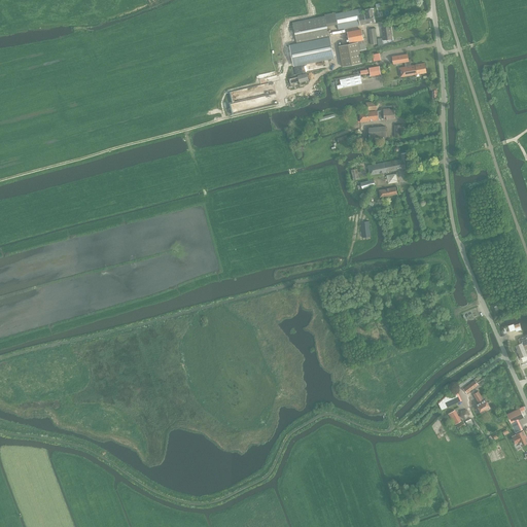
[(360,26),(366,24),(375,23),(372,8),(365,9),(366,13),(362,14),(361,9),(336,14),(339,30),(360,25),(360,26)]
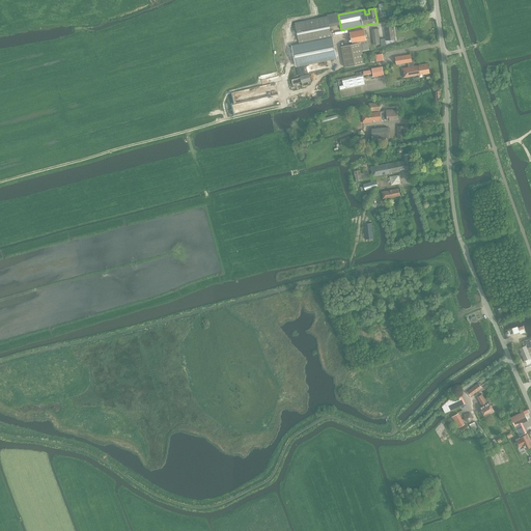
[(296,23),(298,37),(300,45),(291,46),(296,66),(337,58),(328,16),(296,23)]
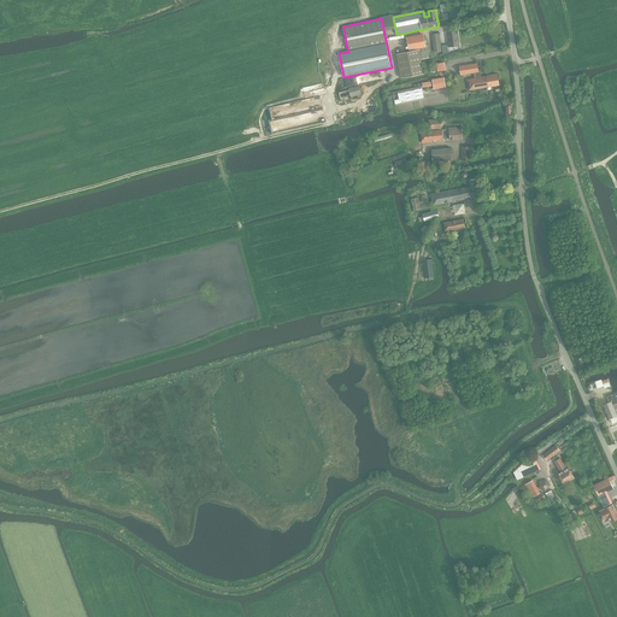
[(457,31),(447,33),(448,47),(459,46),(457,31)]
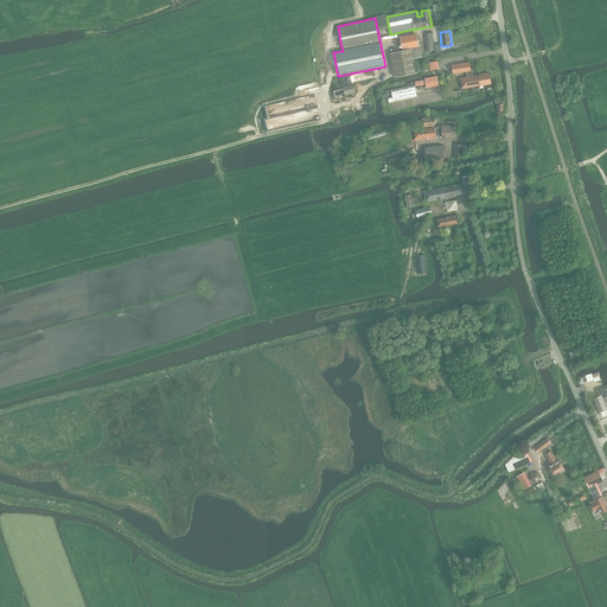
[(434,51),(432,33),(425,33),(427,51),(434,51)]
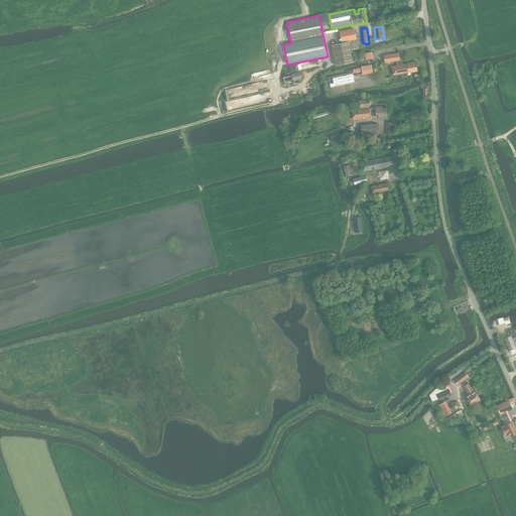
[(343,40),(343,41),(356,39),(354,29),(340,32),(342,40),(343,40)]
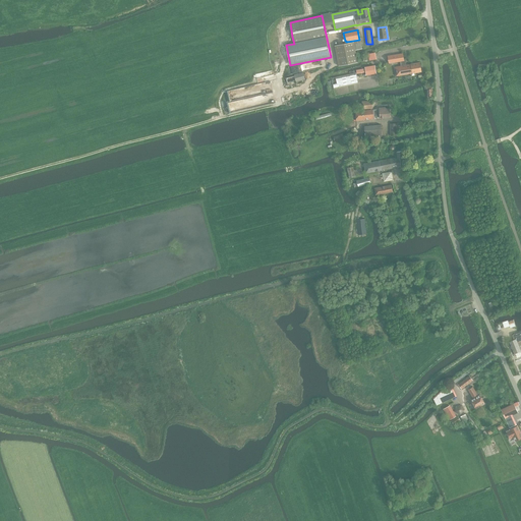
[(358,62),(354,42),(335,46),(339,66),(358,62)]
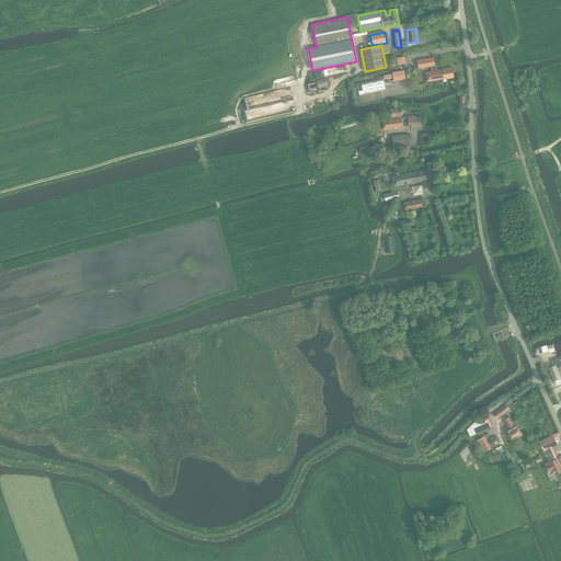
[(454,78),(453,72),(453,67),(441,69),(437,70),(436,65),(435,65),(434,58),(418,60),(419,68),(433,66),(434,71),(425,72),(426,82),(443,79),(444,81),(446,81),(446,79),(454,78)]
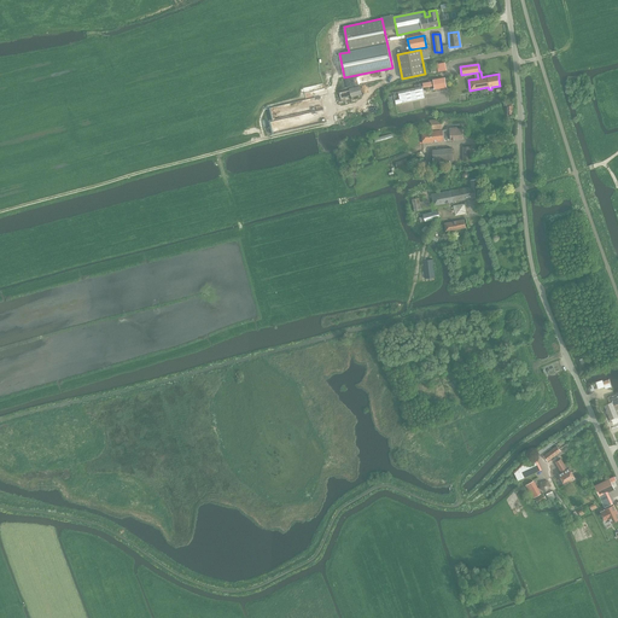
[(435,87),(447,86),(445,77),(433,80),(435,87)]
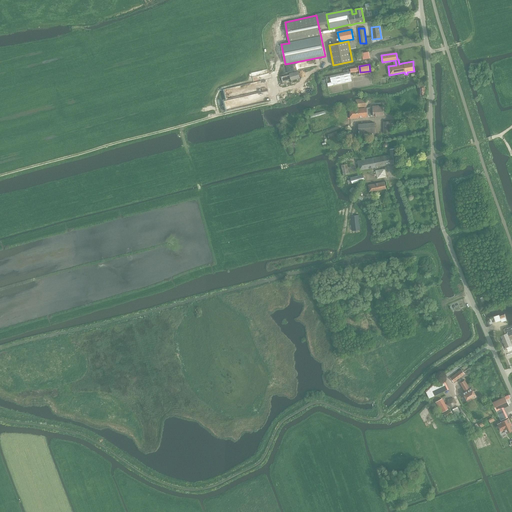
[(289,75),(281,77),(282,81),(290,79),(291,81),(305,77),(304,70),(289,73),(289,75)]
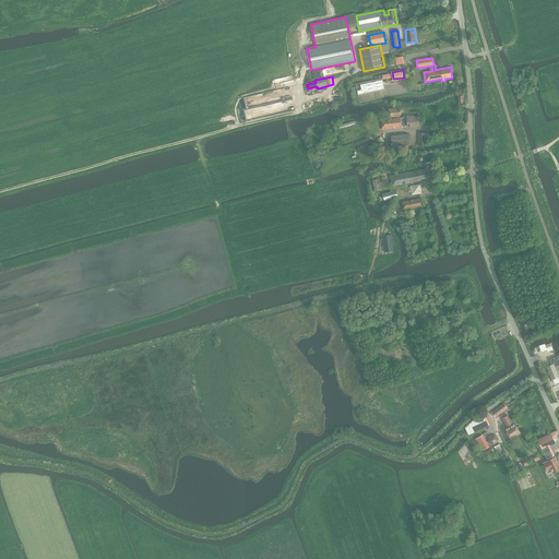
[(384,90),(382,79),(356,84),(358,95),(384,90)]
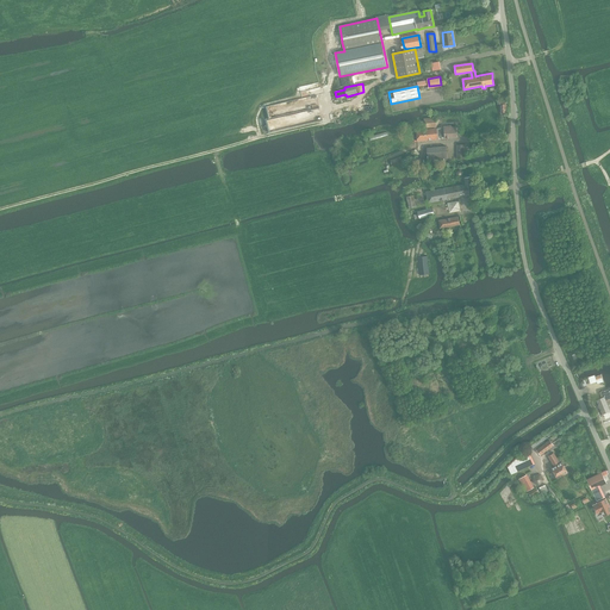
[(299,125),(323,120),(319,107),(299,112),(300,117),(298,117),(299,125)]
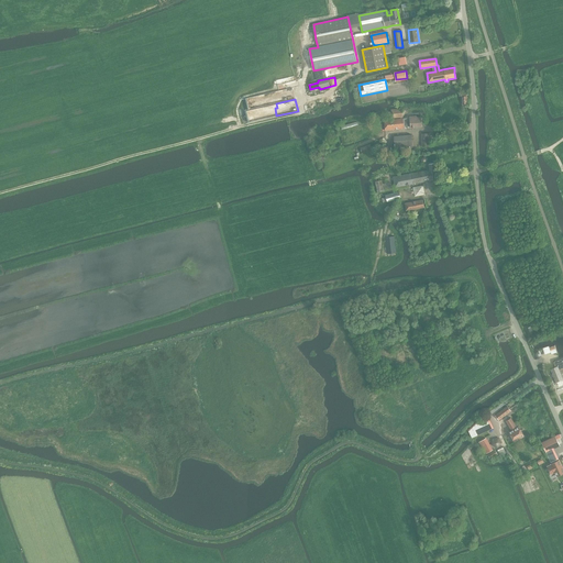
[(392,119),(403,118),(403,117),(401,109),(390,110),(392,119)]
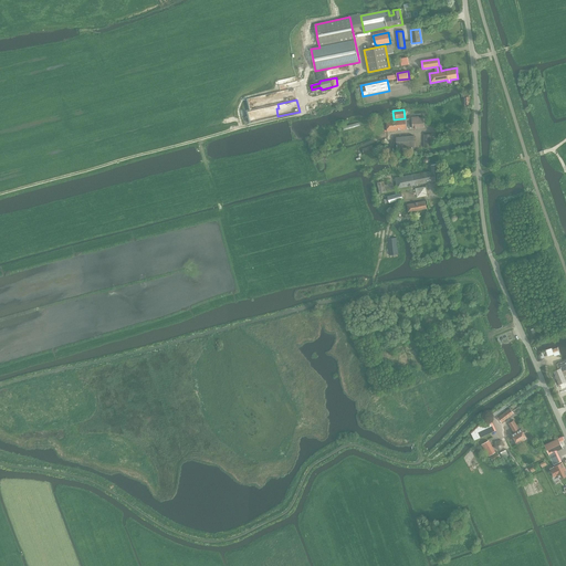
[(411,117),(411,118),(386,121),(387,132),(406,129),(407,129),(406,127),(412,126),(412,128),(425,127),(423,117),(419,117),(419,116),(411,117)]
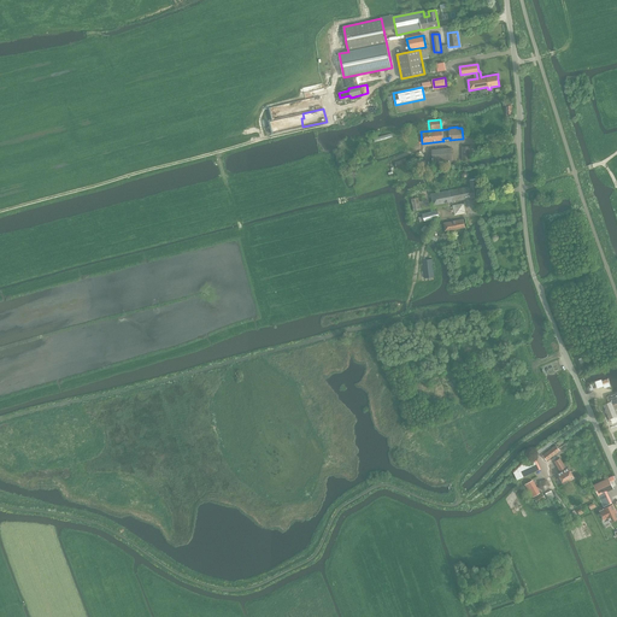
[(474,156),(474,146),(463,146),(463,160),(470,160),(470,156),(474,156)]
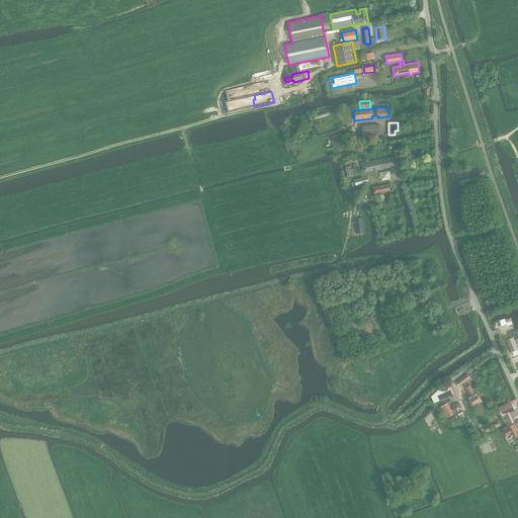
[(378,124),(362,125),(363,138),(379,137),(378,124)]
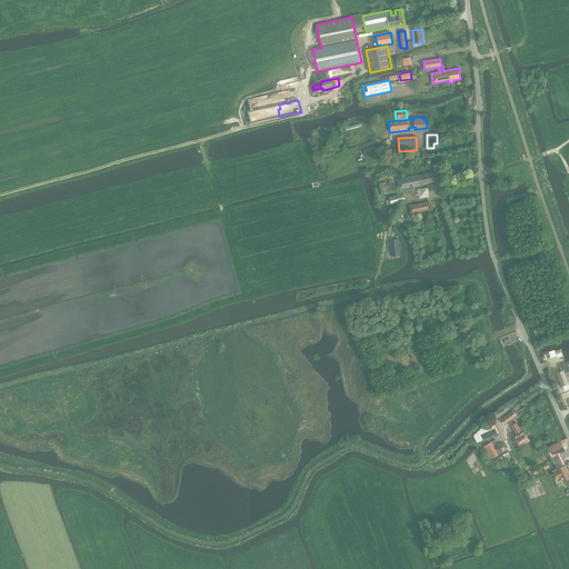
[(377,152),(375,147),(363,150),(366,156),(377,152)]
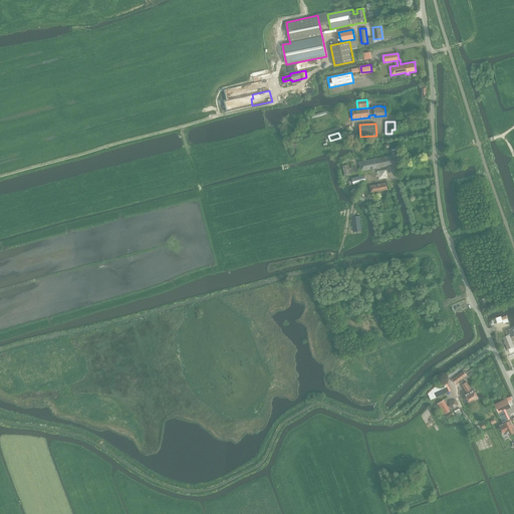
[(360,171),(399,164),(397,150),(390,151),(390,155),(391,155),(391,156),(359,162),(360,171)]
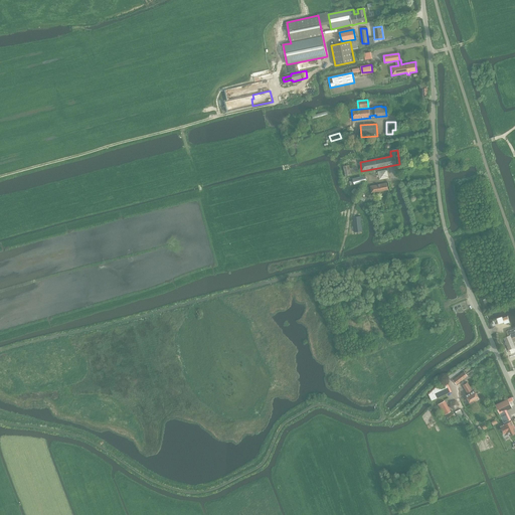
[(351,175),(350,173),(349,164),(343,165),(345,176),(351,175)]
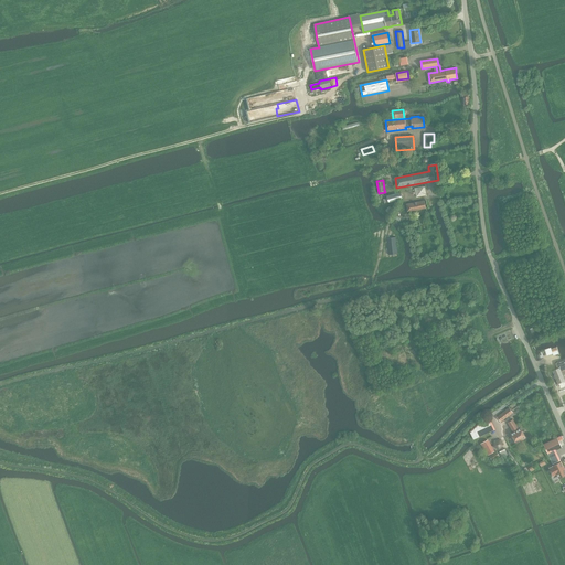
[(415,187),(416,196),(427,195),(426,185),(415,187)]
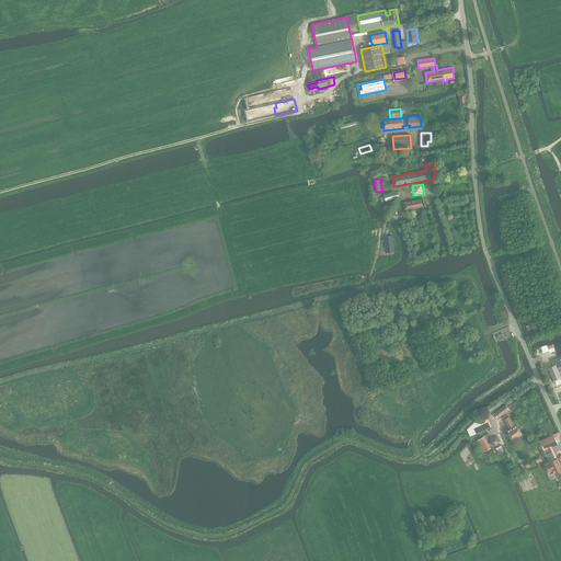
[(381,202),(391,199),(399,197),(398,191),(385,195),(385,197),(380,198),(381,202)]
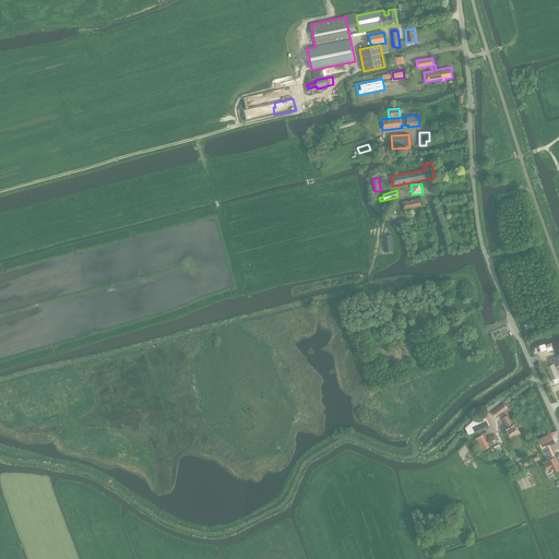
[(421,206),(420,199),(402,202),(403,210),(421,206)]
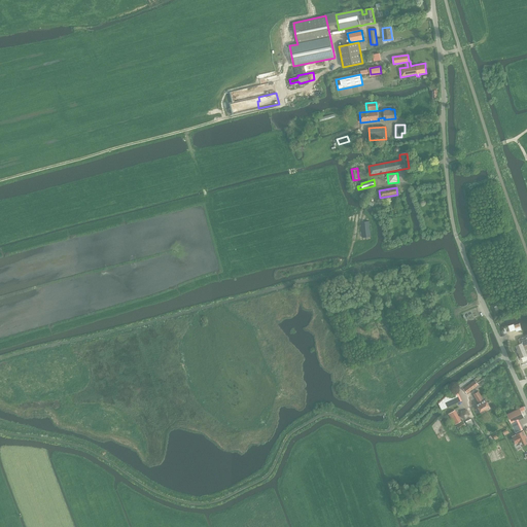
[(371,237),(371,232),(370,221),(361,222),(362,238),(371,237)]
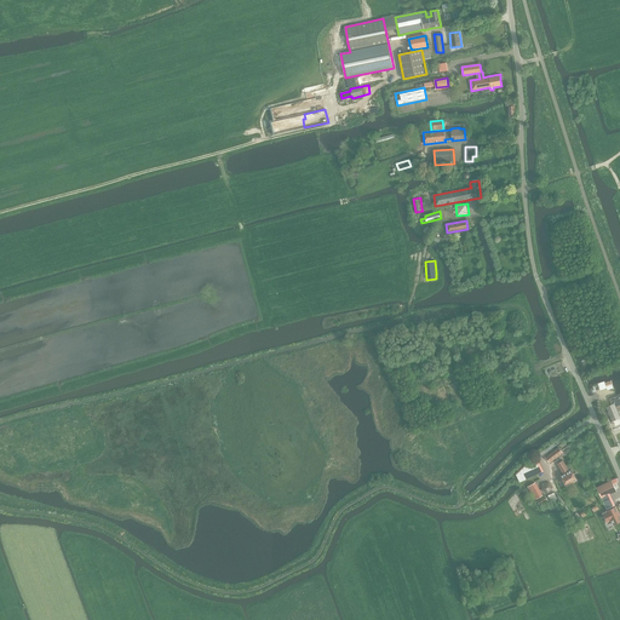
[(612,405),(606,407),(612,422),(619,418),(619,415),(616,407),(619,406),(619,395),(610,399),(610,400),(612,405)]
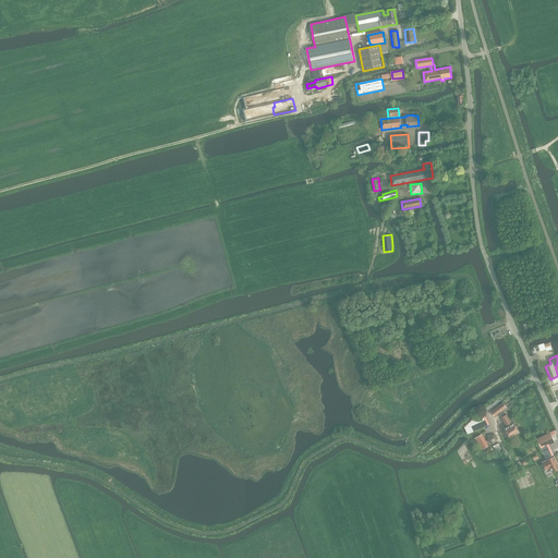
[(494,416),(506,408),(502,403),(490,412),(494,416)]
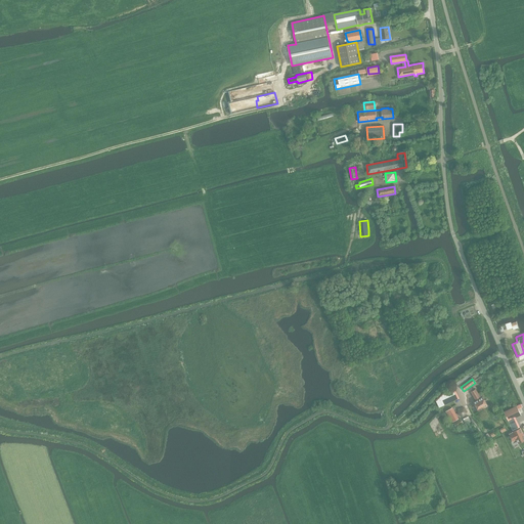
[(474,402),(479,411),(487,406),(482,397),(481,398),(481,396),(480,397),(476,390),(471,392),(476,400),(476,399),(477,400),(474,402)]
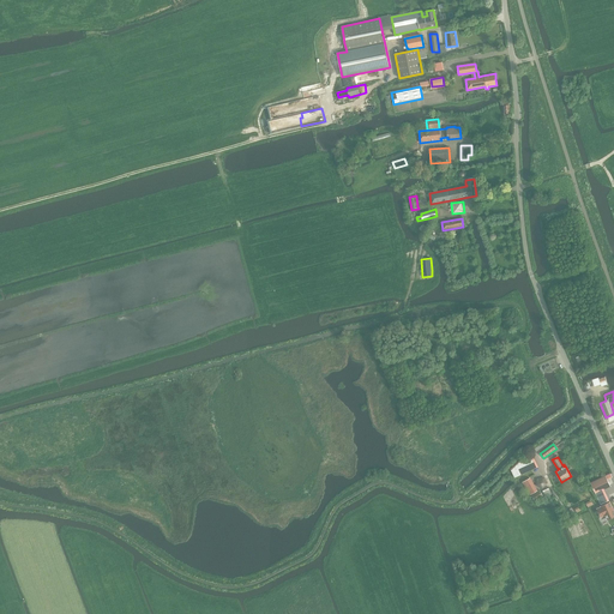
[(515,479),(524,474),(519,462),(511,471),(515,479)]
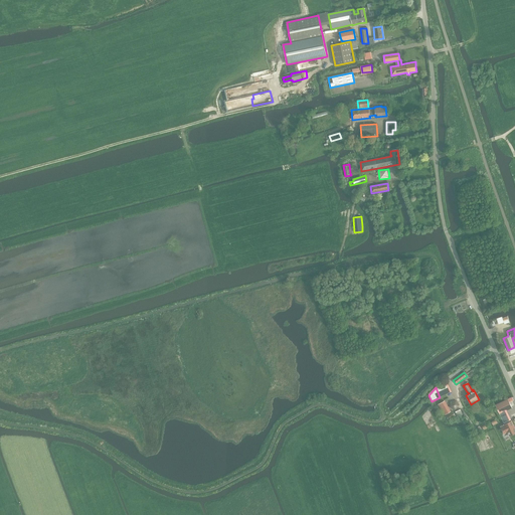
[(454,408),(459,405),(457,399),(451,402),(454,408)]
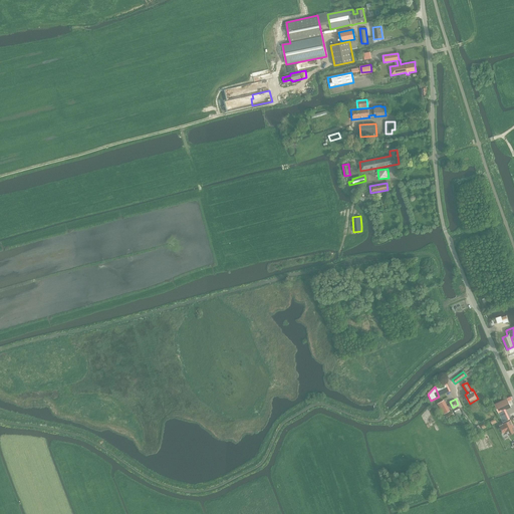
[(507,399),(495,405),(498,413),(504,410),(511,407),(507,399)]
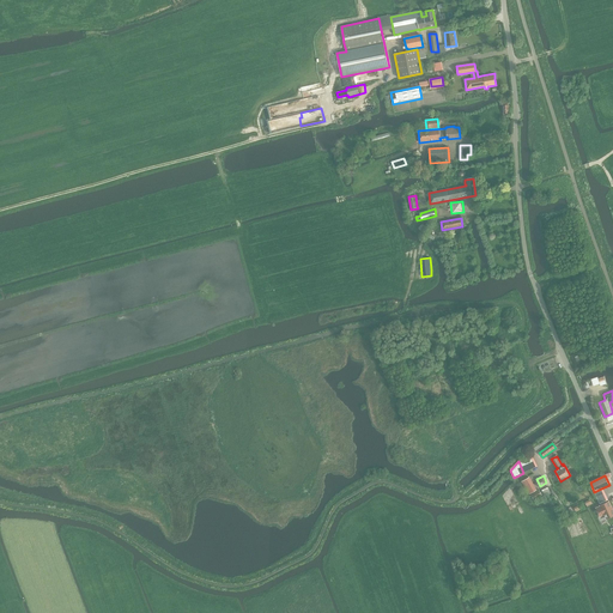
[(528,495),(536,490),(528,478),(520,483),(523,487),(525,487),(528,495)]
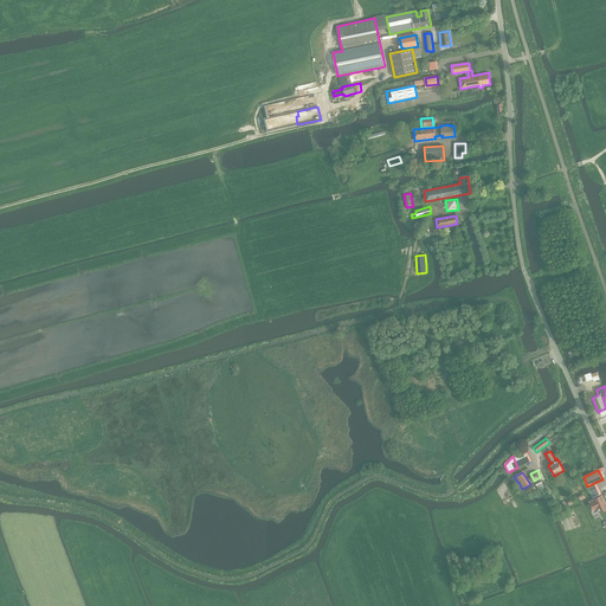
[(598,491),(594,483),(587,487),(591,494),(598,491)]
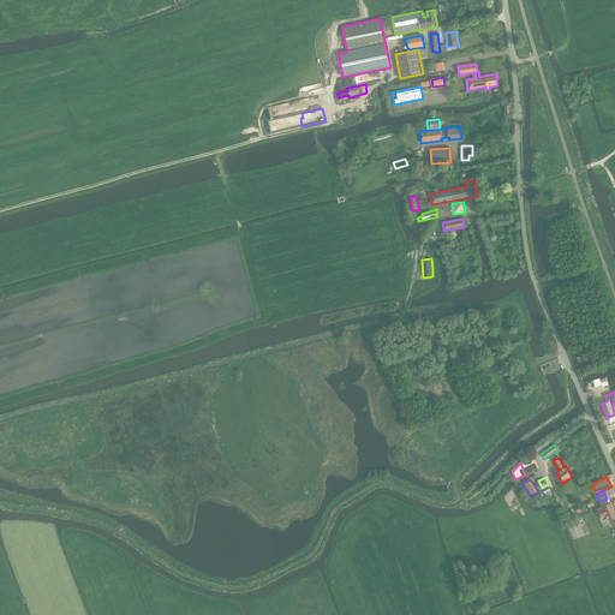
[(541,491),(532,495),(536,501),(544,497),(541,491)]
